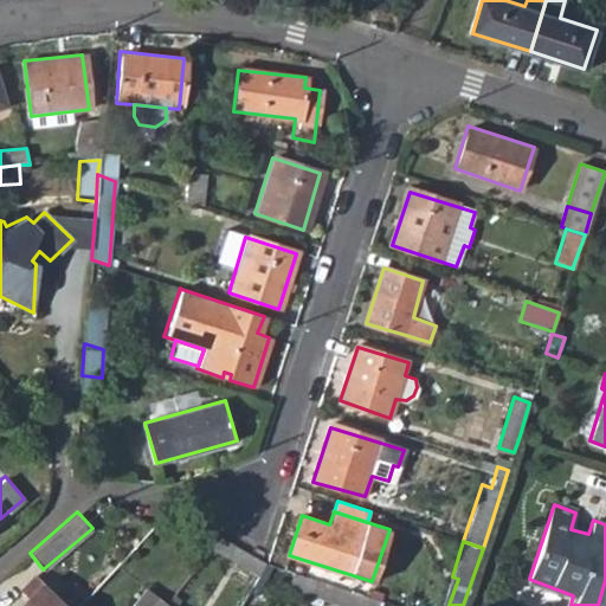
[(14,605),(66,605),(33,574),(18,590),(24,597),(14,605)]
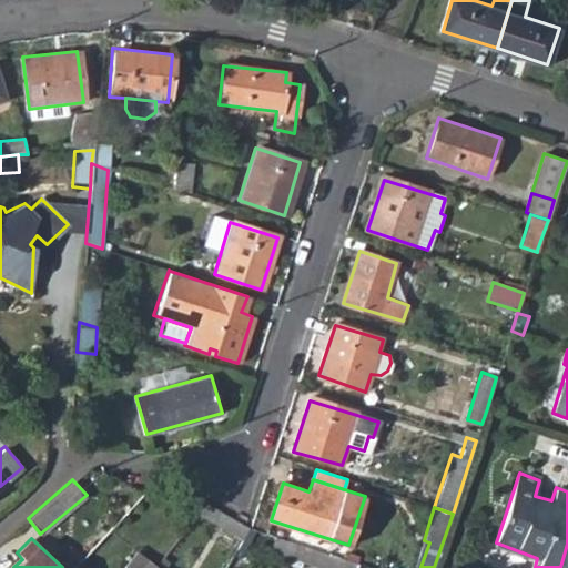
[(291,559),(317,567),(356,567),(359,564),(297,544),(292,557),(291,559)]
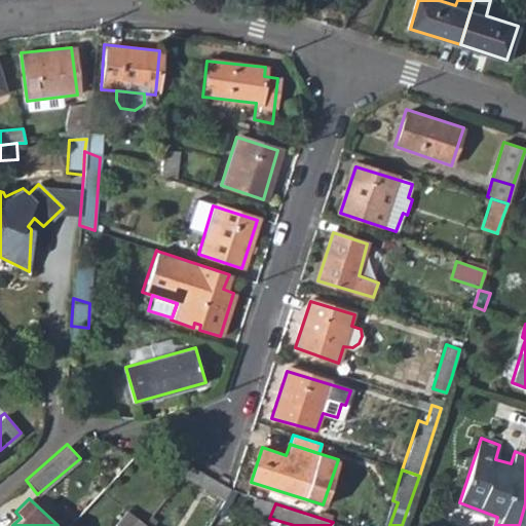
[(141,525),(123,512),(114,524),(116,525),(141,525)]
